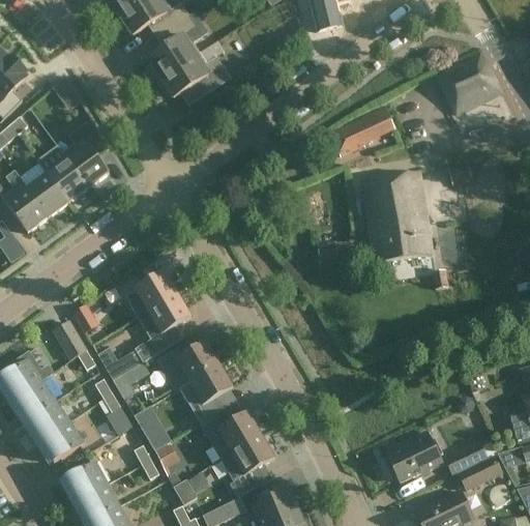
[(115,17),(141,0),(111,0),(107,3),(115,17)]
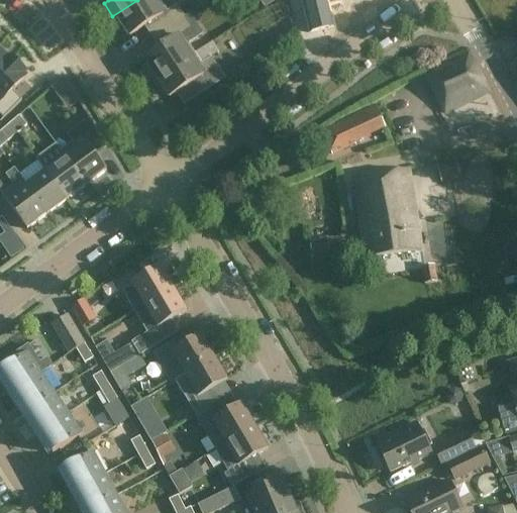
[(137,0),(112,16),(121,30),(125,27),(129,33),(152,18),(160,29),(184,13),(176,2),(167,8),(162,0),(137,0)]
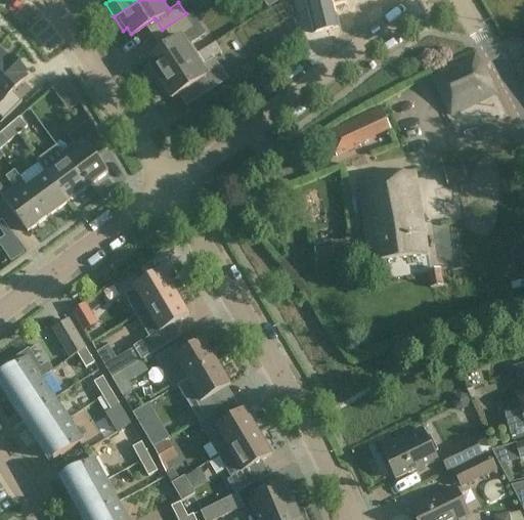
[(306,0),(314,31),(339,25),(336,11),(349,7),(347,0),(306,0)]
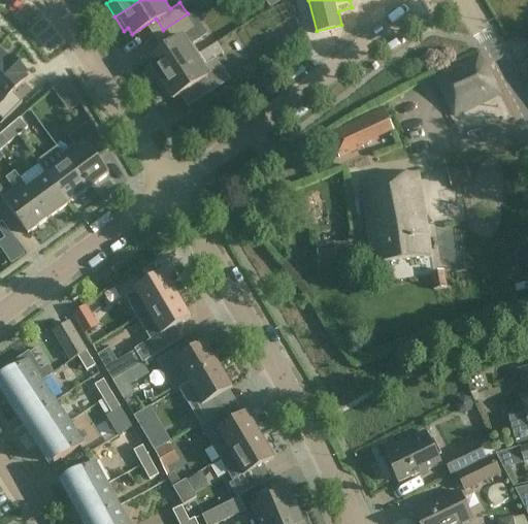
[(188,13),(163,30),(171,41),(146,57),(151,63),(146,65),(156,79),(198,52),(186,32),(195,26),(188,13)]
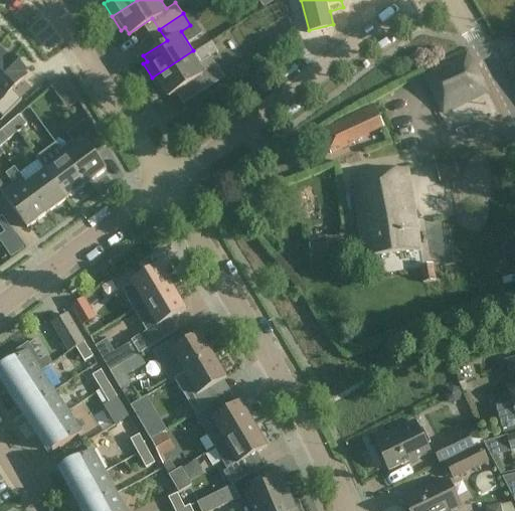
[(0,46),(0,64),(9,56),(0,46)]
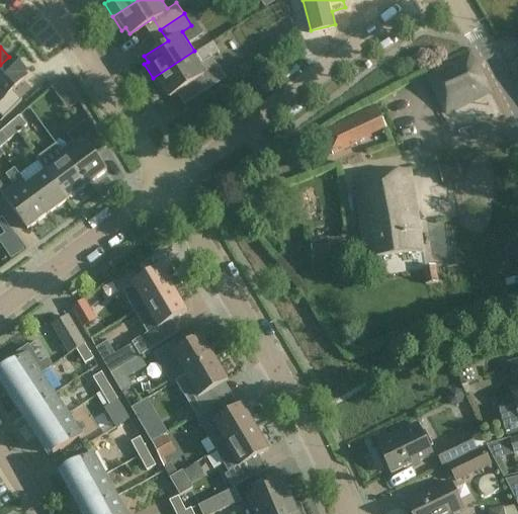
[(194,51),(153,78),(161,91),(165,88),(169,94),(193,79),(200,91),(225,76),(210,55),(201,61),(194,51)]
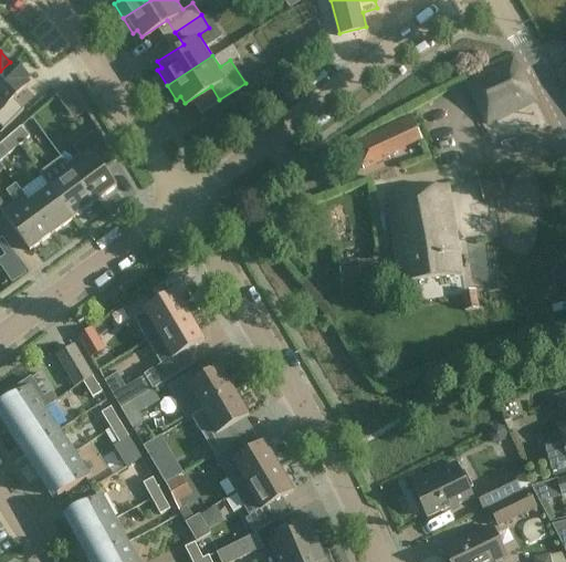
[(465,81),(488,122),(534,99),(513,56),(465,81)]
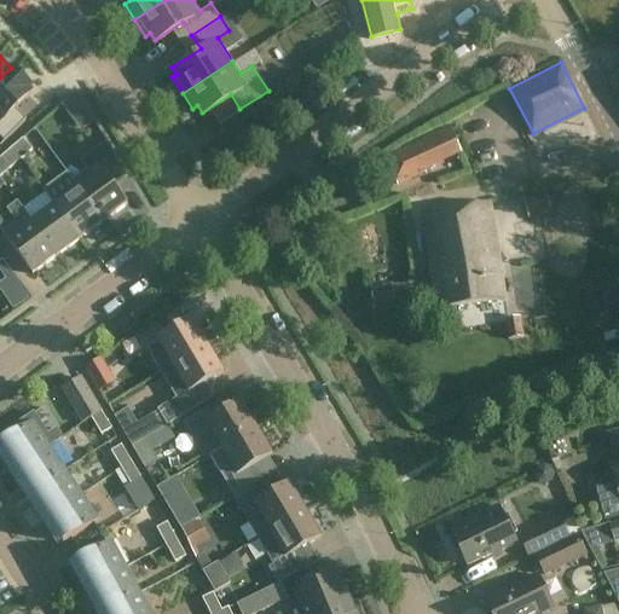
[(11,68),(0,77),(0,111),(28,85),(11,68)]
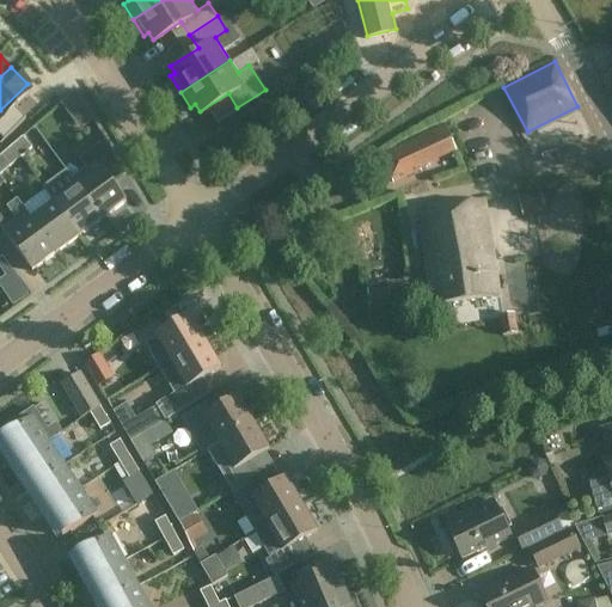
[(493,72),(481,77),(494,109),(506,104),(493,72)]
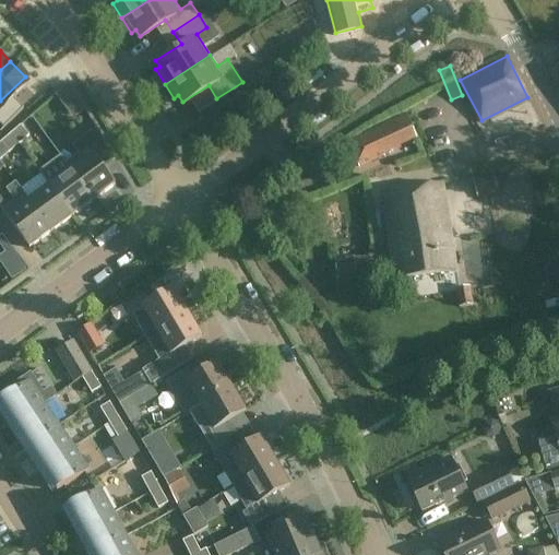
[(86,107),(73,87),(69,80),(56,92),(59,98),(73,117),(86,107)]
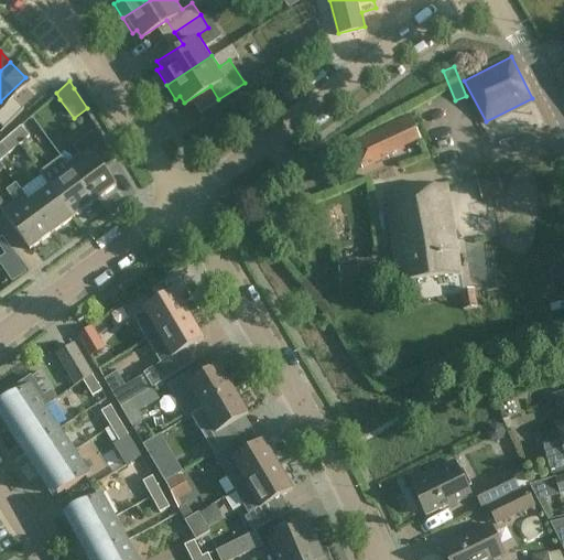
[(361,163),(384,153),(382,149),(418,133),(409,112),(350,138),(361,163)]
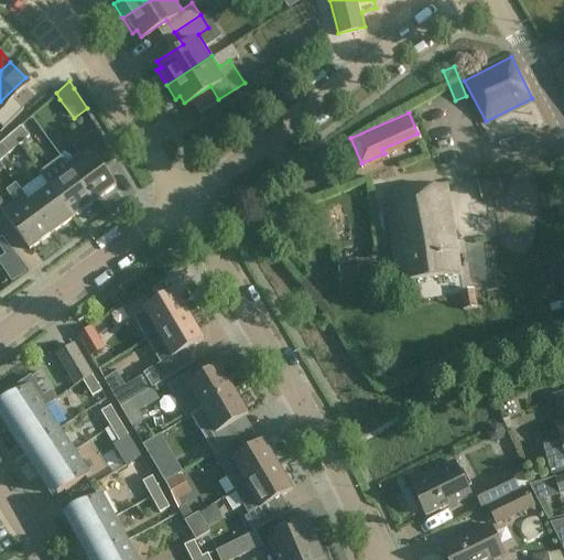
[(10,131),(19,142),(29,133),(21,124),(10,131)]
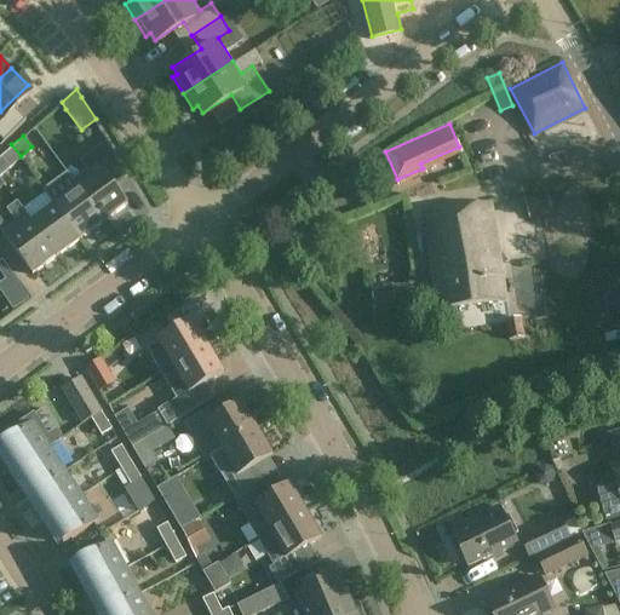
[(73,177),(78,185),(103,219),(127,201),(113,182),(127,172),(107,138),(80,157),(86,166),(73,177)]
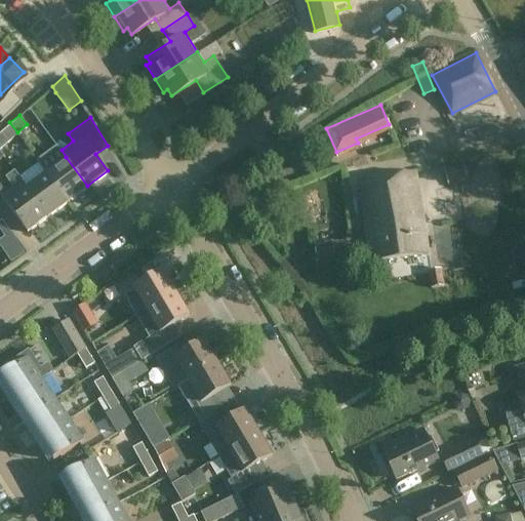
[(17,132),(9,122),(0,130),(8,141),(17,132)]
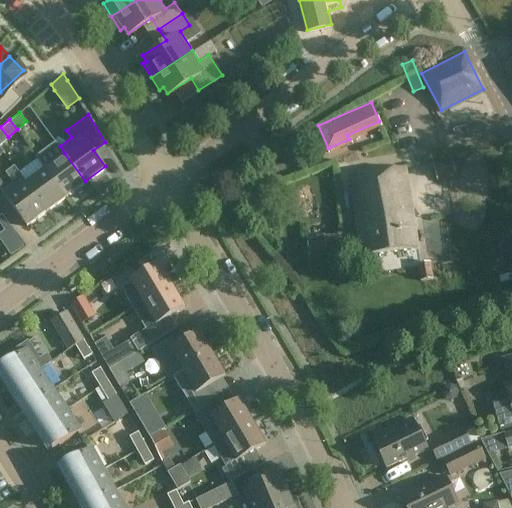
[(38,155),(59,141),(51,129),(30,142),(38,155)]
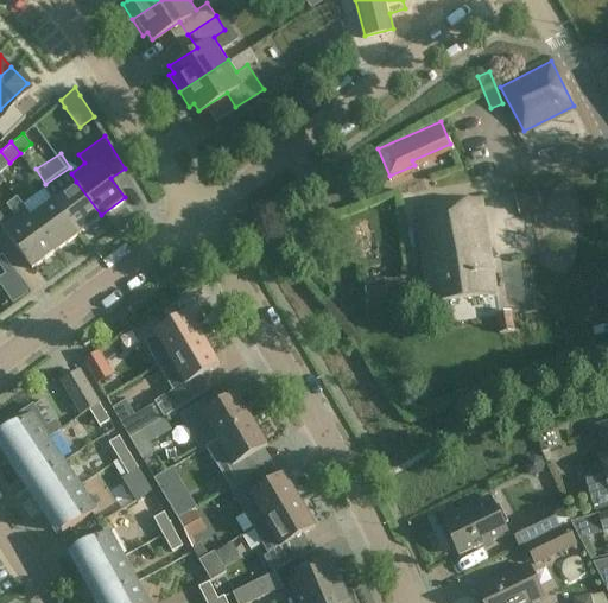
[(101,215),(76,182),(54,198),(78,232),(101,215)]
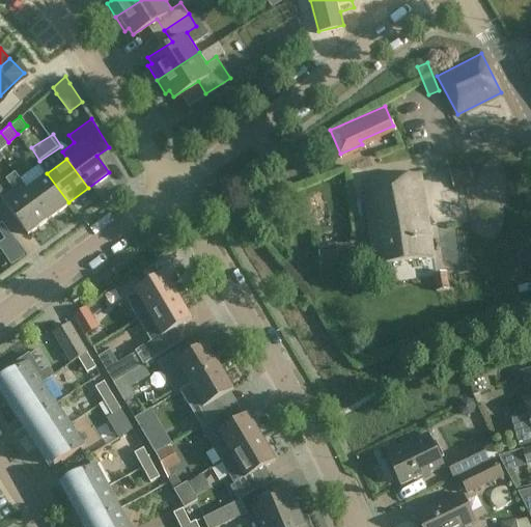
[(466,163),(448,167),(451,183),(470,178),(466,163)]
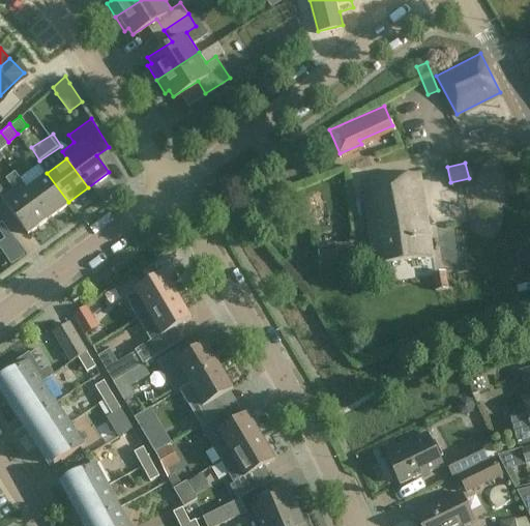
[(48,216),(27,187),(15,170),(5,176),(13,186),(1,196),(27,232),(48,216)]
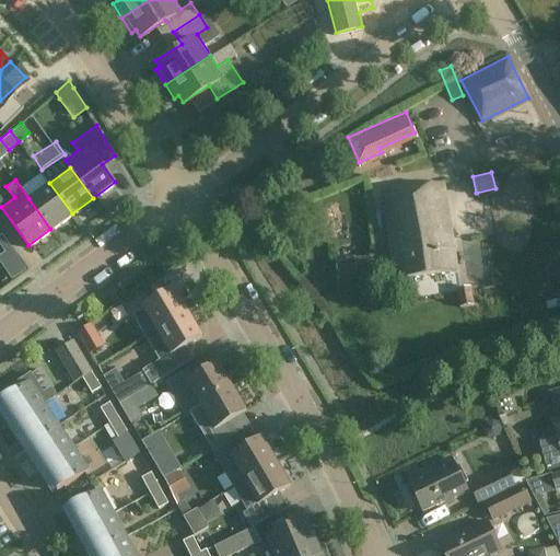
[(384,189),(396,278),(456,269),(442,181),(384,189)]
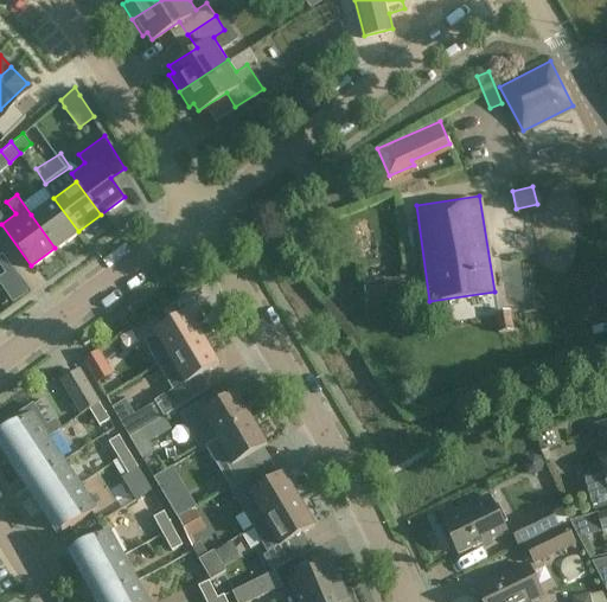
[(53,198),(31,215),(55,248),(78,231),(53,198)]
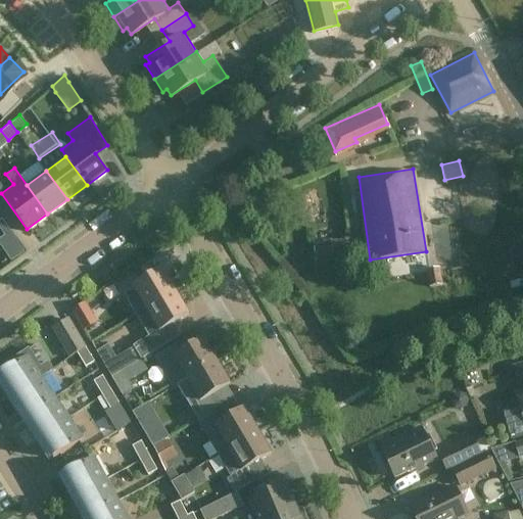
[(343,237),(331,238),(332,250),(345,249),(343,237)]
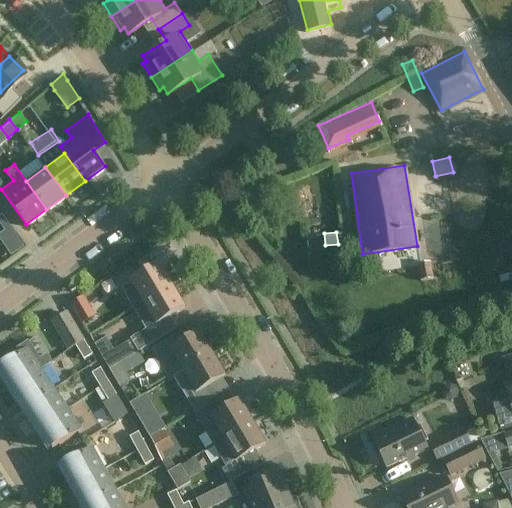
[(419,278),(431,276),(429,260),(417,262),(419,278)]
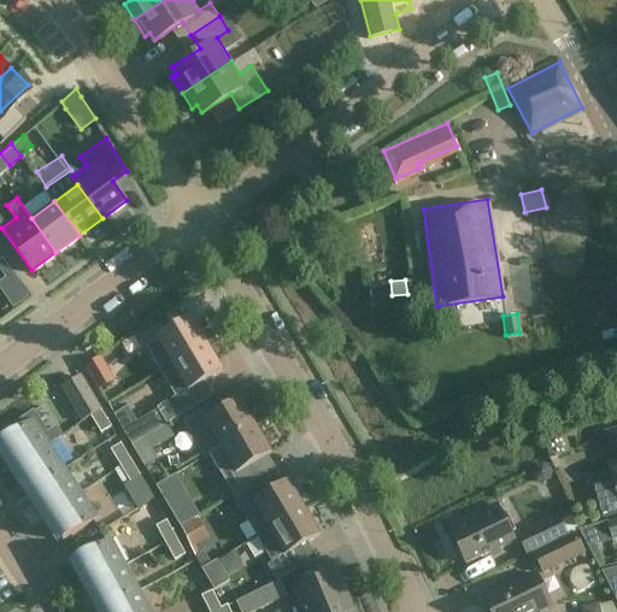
[(164,346),(172,360),(206,341),(192,316),(145,342),(151,353),(164,346)]
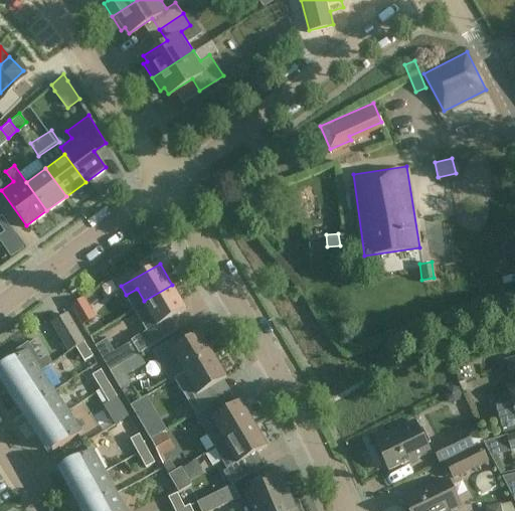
[(141,320),(154,342),(178,328),(171,315),(185,307),(172,285),(144,301),(152,314),(141,320)]
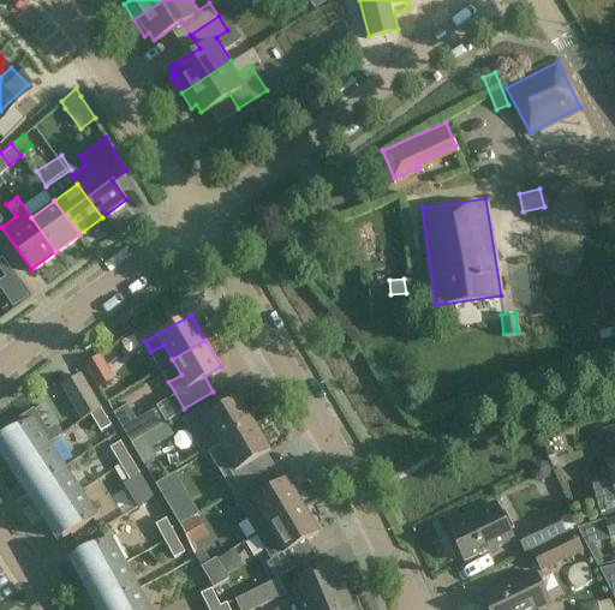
[(111,377),(97,353),(82,363),(96,386),(111,377)]
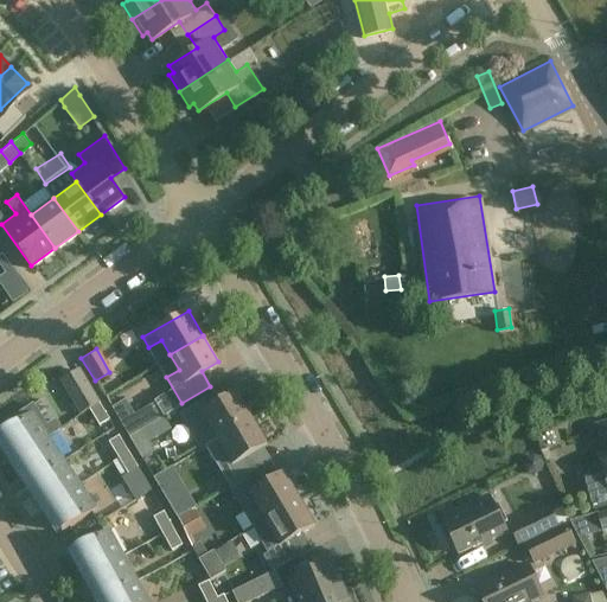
[(98,399),(78,367),(61,379),(81,411),(98,399)]
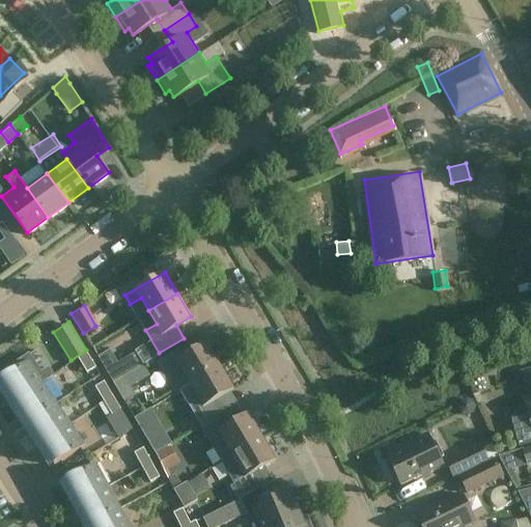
[(206,342),(176,360),(190,383),(220,364),(206,342)]
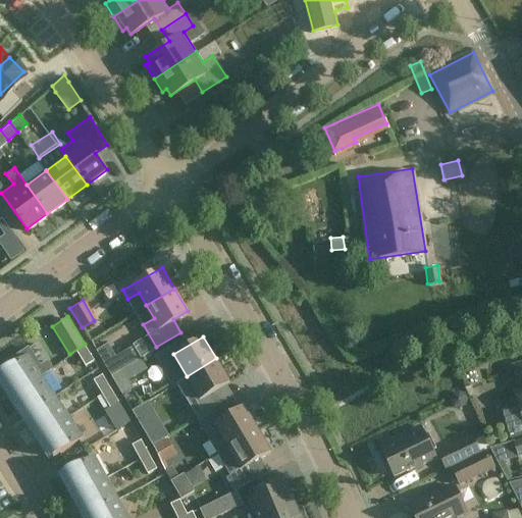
[(112,372),(122,366),(116,355),(108,343),(98,349),(112,372)]
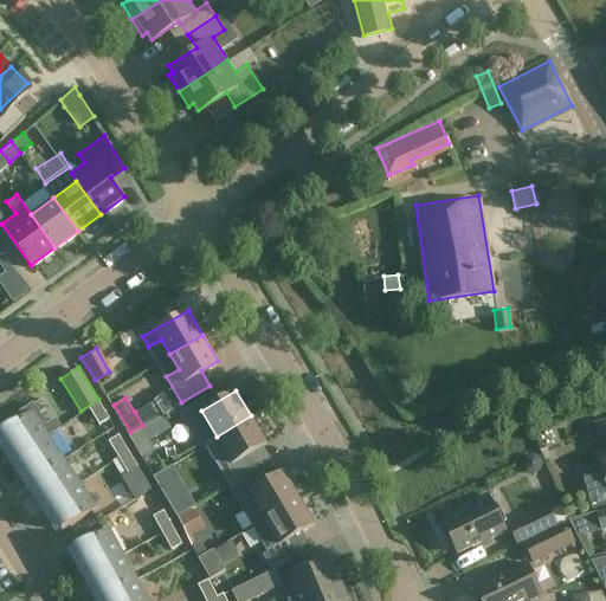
[(109,415),(100,400),(89,406),(98,422),(109,415)]
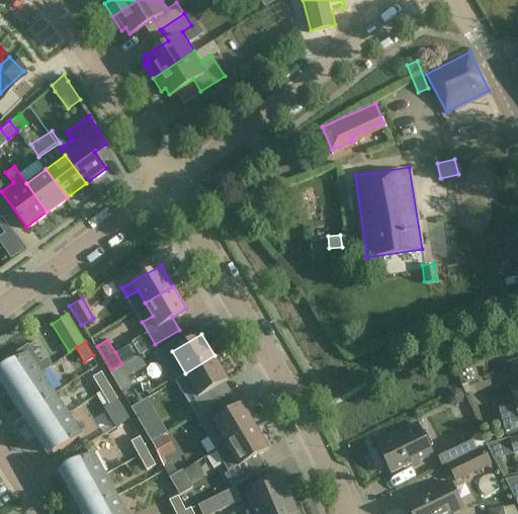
[(0,371),(11,390),(40,370),(52,363),(47,356),(39,360),(28,343),(10,354),(13,358),(0,366),(0,371)]
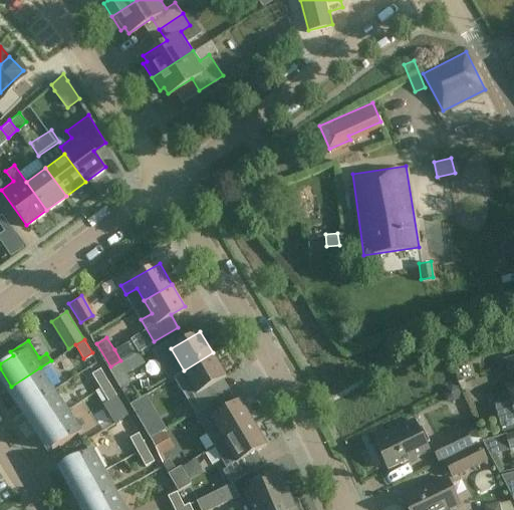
[(226,374),(213,352),(184,370),(191,383),(182,388),(194,410),(218,396),(211,383),(226,374)]
